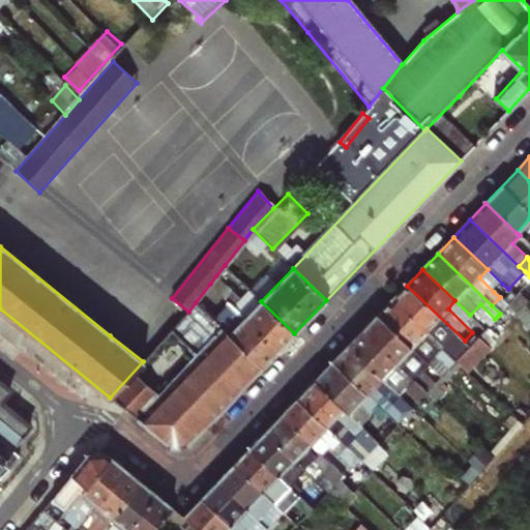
[(494,292),(502,284),(488,269),(479,277),(494,292)]
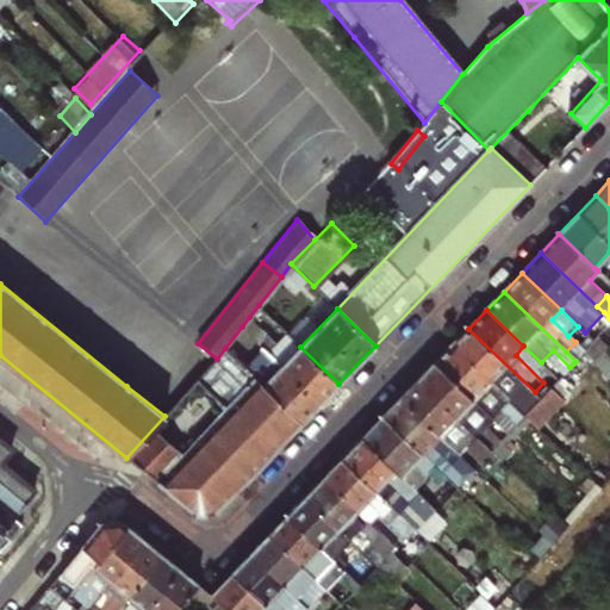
[(290,359),(249,317),(242,327),(251,336),(259,342),(268,353),(281,366),(319,404),(338,384),(300,347),(290,359)]
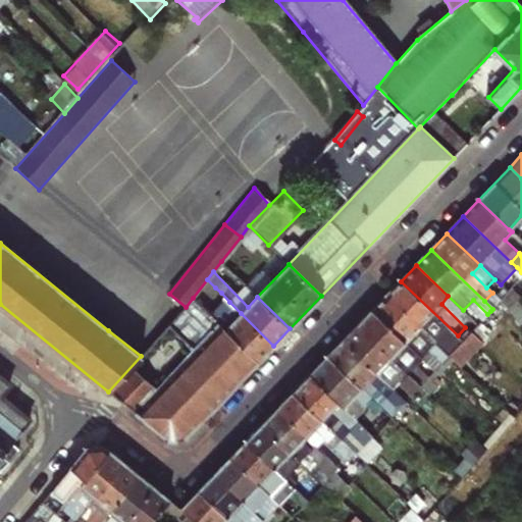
[(208,297),(215,288),(207,279),(193,298),(201,306),(208,297)]
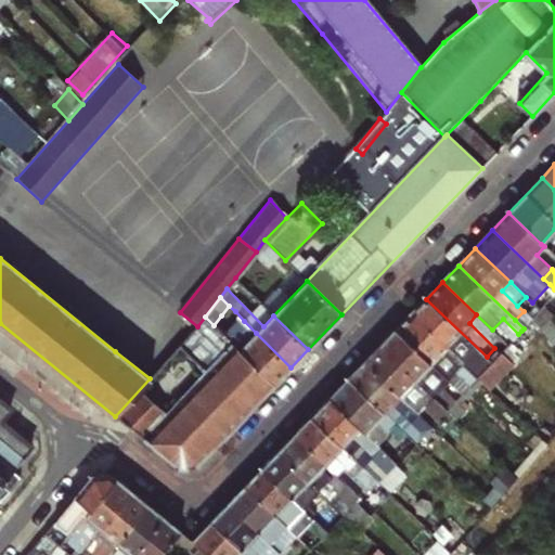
[(426,299),(411,314),(463,364),(477,377),(479,379),(489,388),(504,373),(492,362),(487,357),(426,299)]
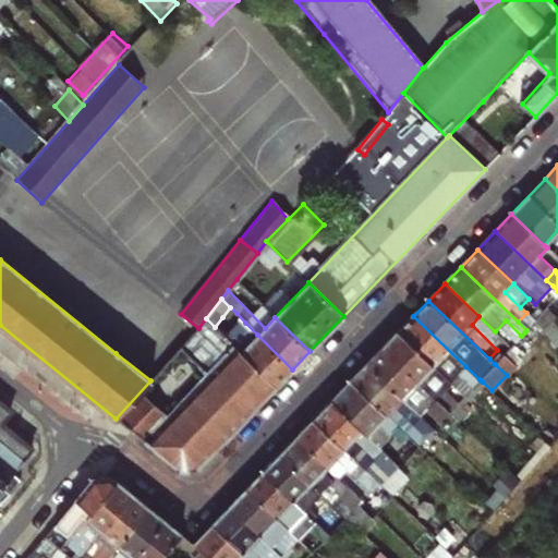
[(245,323),(237,313),(231,318),(241,328),(245,323)]
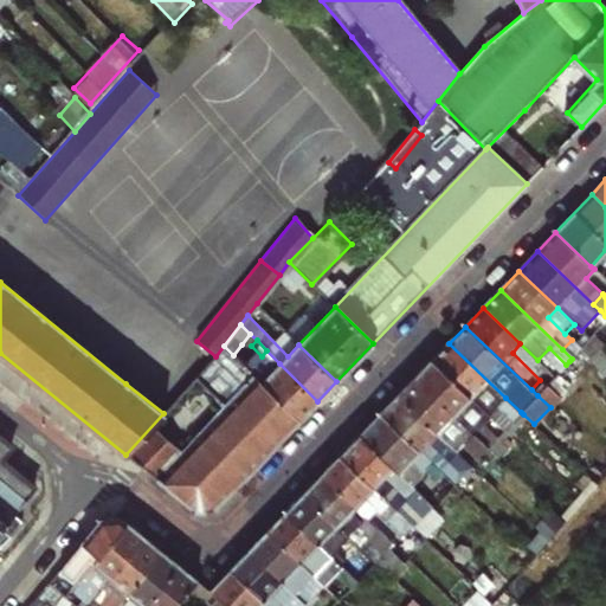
[(449,343),(432,360),(470,397),(488,413),(496,405),(515,424),(523,414),(521,412),(505,398),(449,343)]
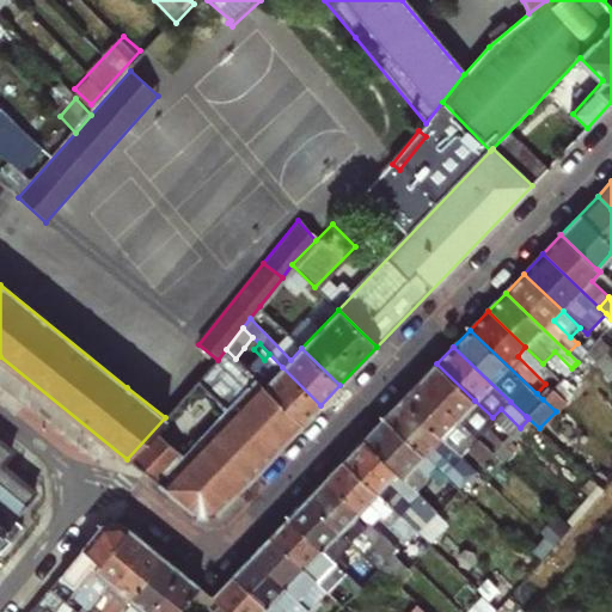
[(248,369),(256,361),(244,348),(236,359),(248,369)]
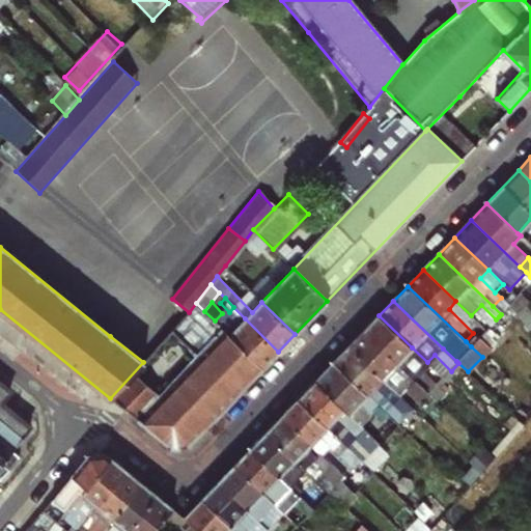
[(143,362),(110,398),(171,447),(186,447),(262,368),(223,329),(215,320),(204,311),(196,303),(189,312),(143,362)]
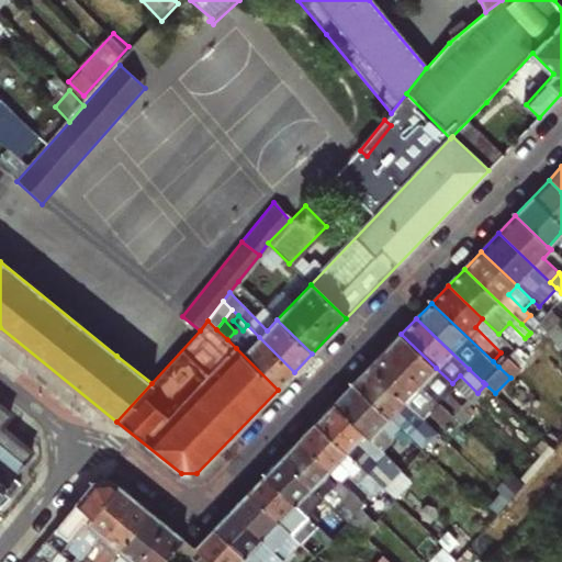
[(530,333),(528,335),(541,355),(554,346),(544,333),(538,323),(530,333)]
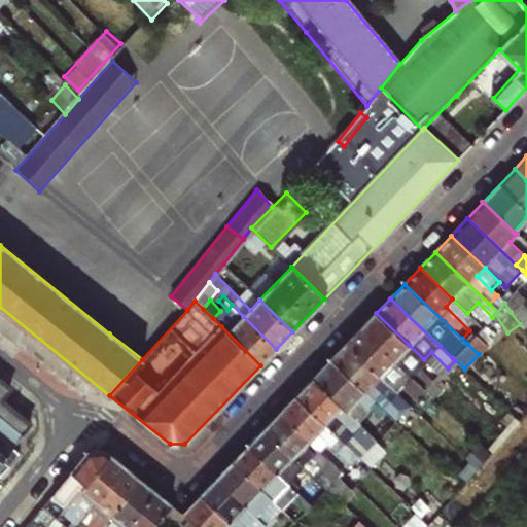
[(523,329),(526,325),(526,312),(521,304),(511,312),(520,324),(523,329)]
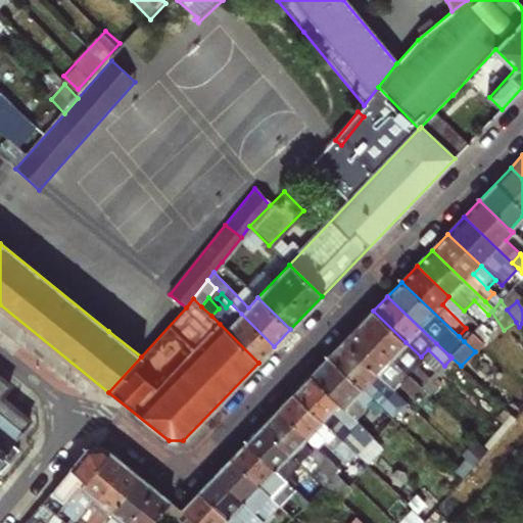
[(233,322),(219,308),(211,316),(220,324),(258,363),(274,346),(241,314),(233,322)]
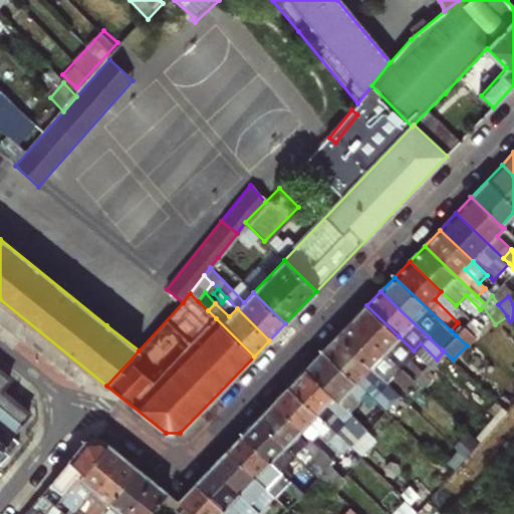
[(351,321),(414,380),(423,371),(393,343),(399,336),(366,305),(351,321)]
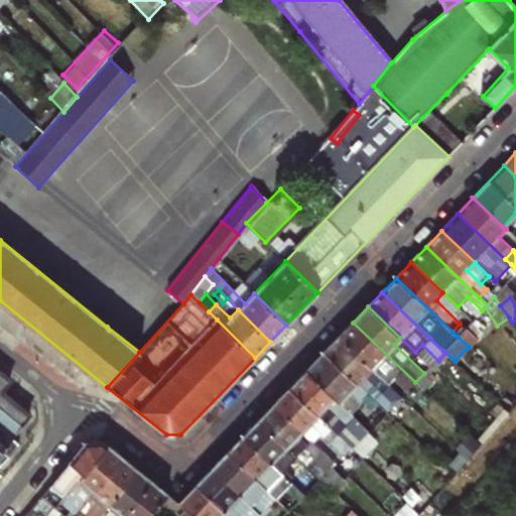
[(460,324),(453,332),(458,337),(472,320),(467,315),(460,324)]
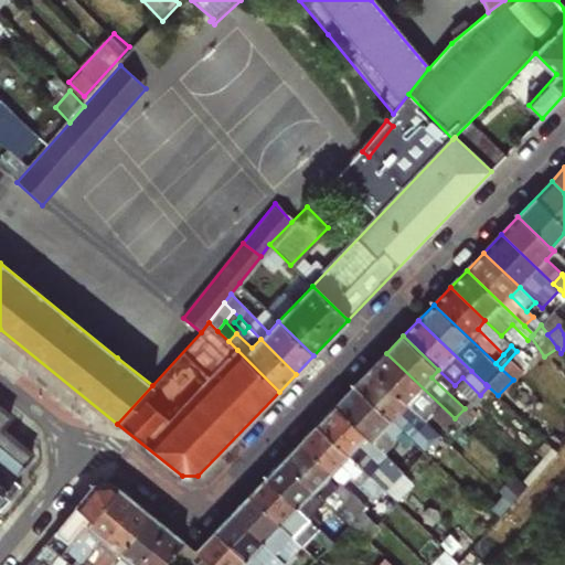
[(386,353),(371,370),(406,403),(414,396),(426,408),(446,427),(455,418),(386,353)]
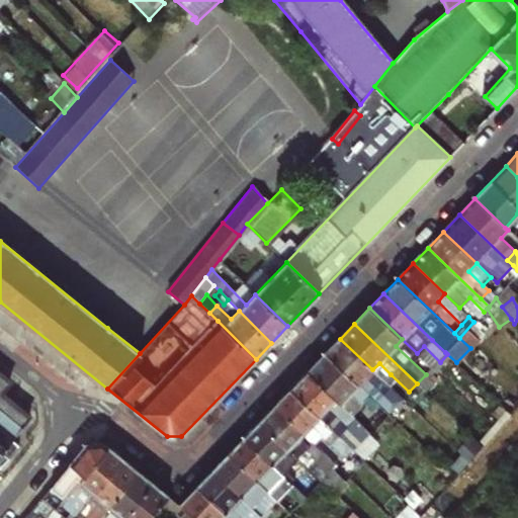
[(372,369),(340,339),(325,354),(358,384),(369,396),(389,414),(397,405),(403,399),(383,380),(372,369)]
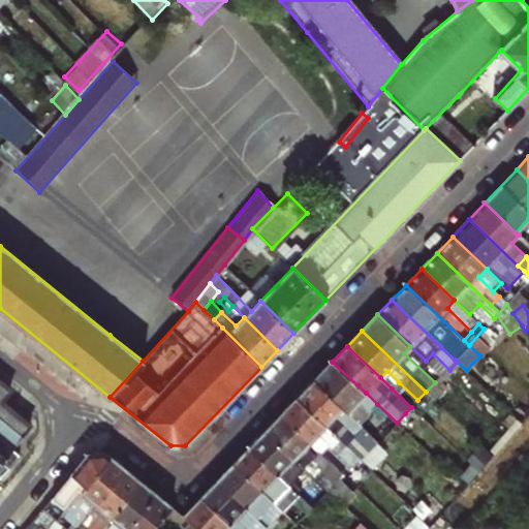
[(366,393),(332,362),(314,380),(347,412),(358,401),(369,411),(377,404),(366,393)]
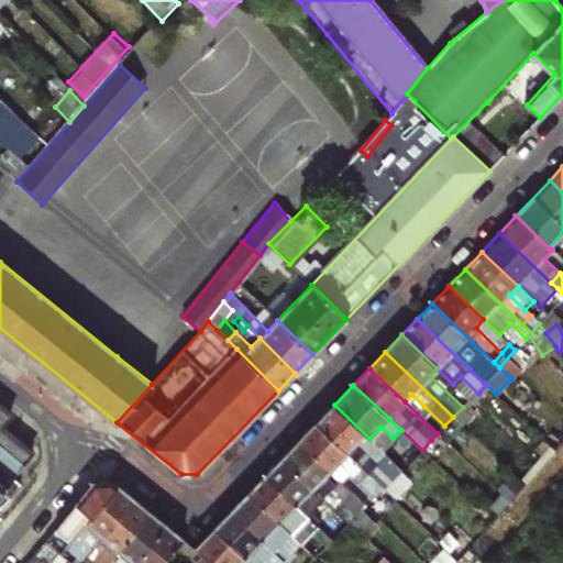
[(412,395),(405,401),(417,414),(424,407),(412,395)]
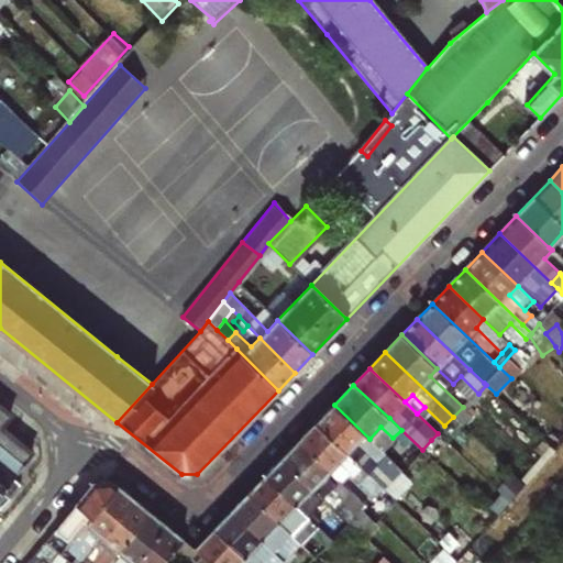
[(382,450),(370,439),(334,405),(316,424),(362,468),(374,456),(382,450)]
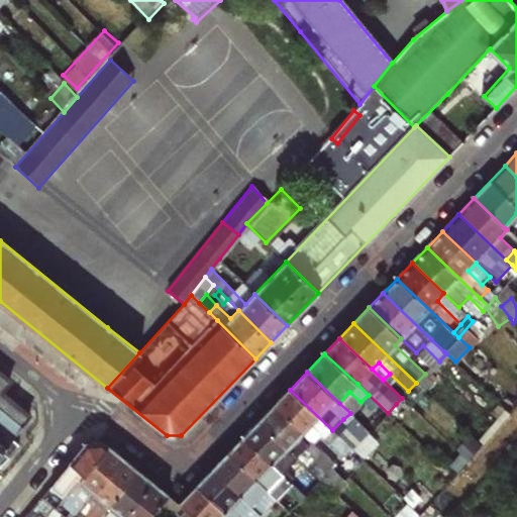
[(0,466),(18,444),(12,439),(28,418),(0,395),(10,382),(0,373),(0,466)]
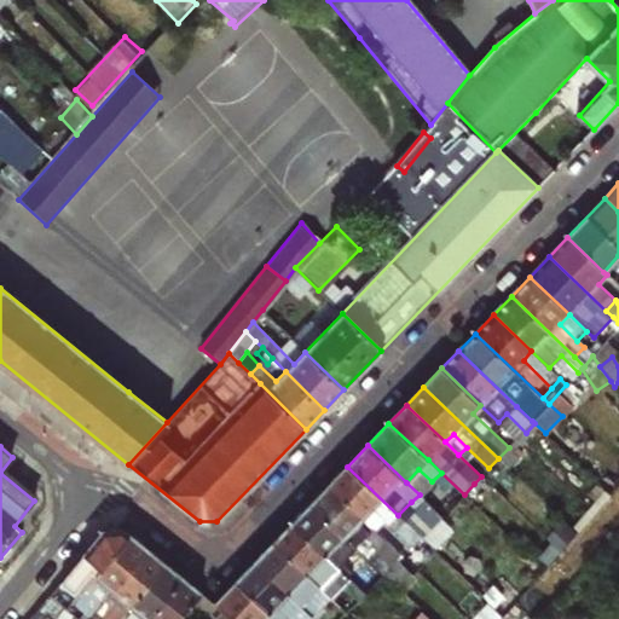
[(509,467),(510,466),(519,457),(509,447),(498,458),(509,467)]
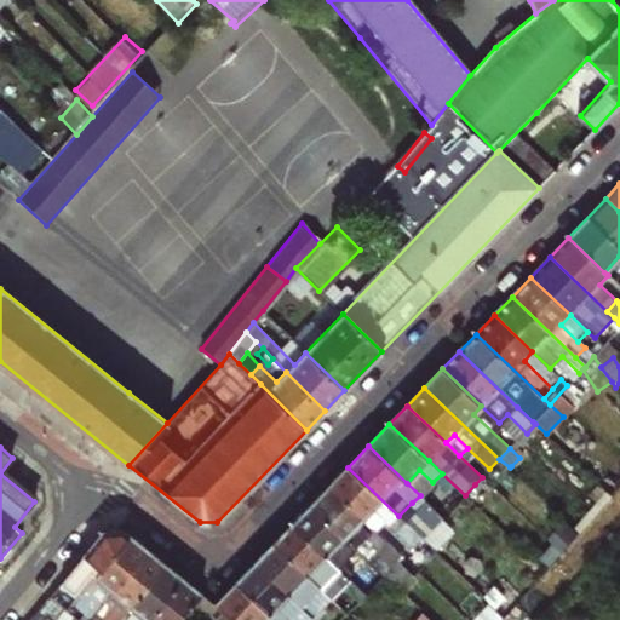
[(399,516),(348,468),(328,487),(380,537),(389,528),(412,550),(415,547),(423,539),(399,516)]
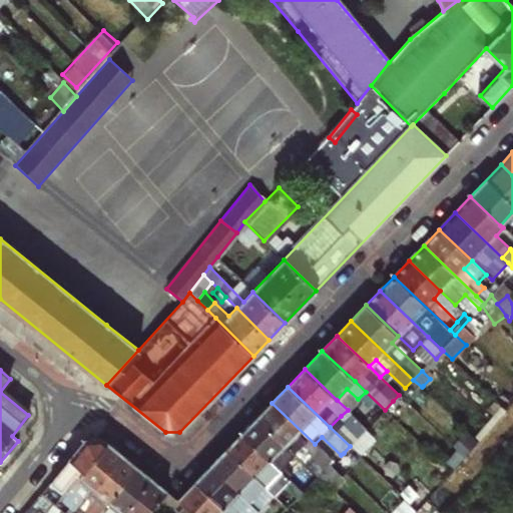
[(337,400),(348,410),(358,399),(347,389),(337,400)]
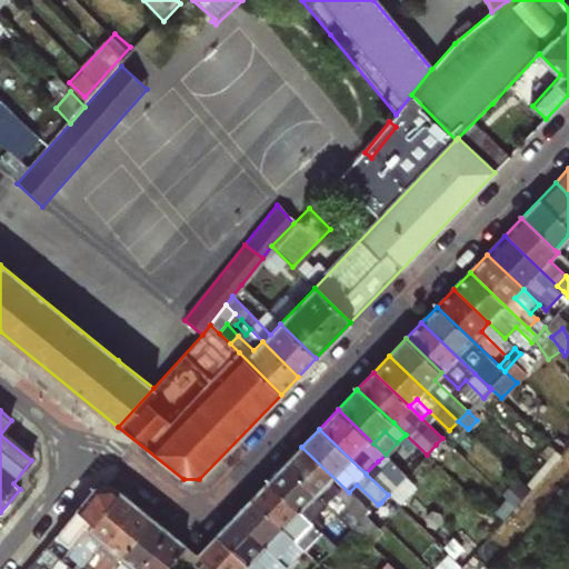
[(557,451),(550,445),(541,455),(548,461),(557,451)]
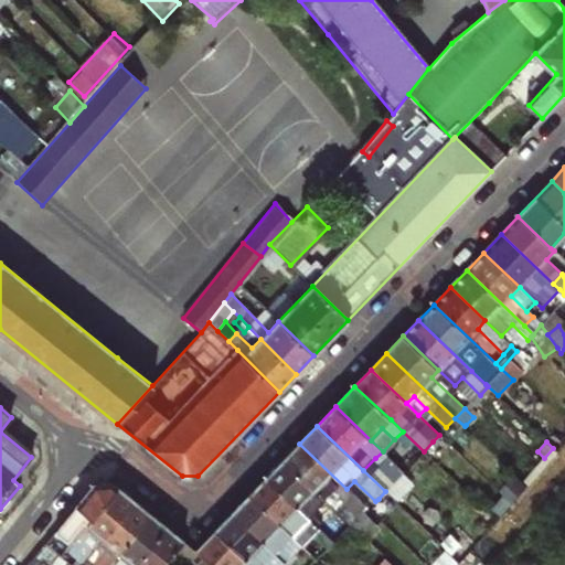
[(299,444),(283,460),(322,499),(336,486),(343,493),(347,489),(299,444)]
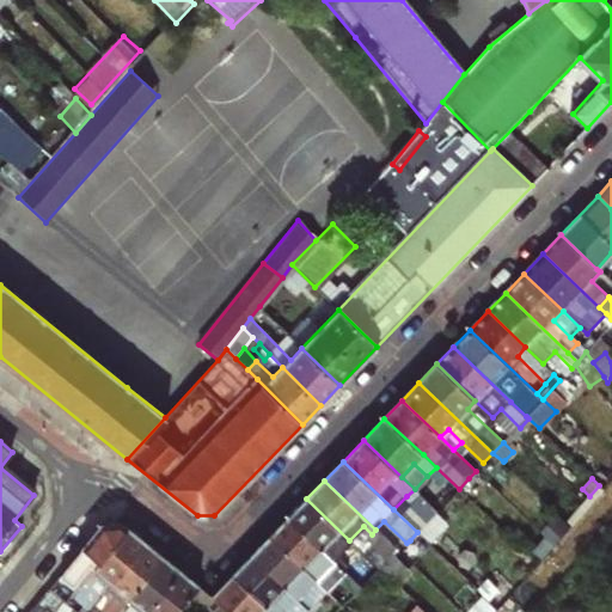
[(415,489),(407,496),(424,513),(432,506),(415,489)]
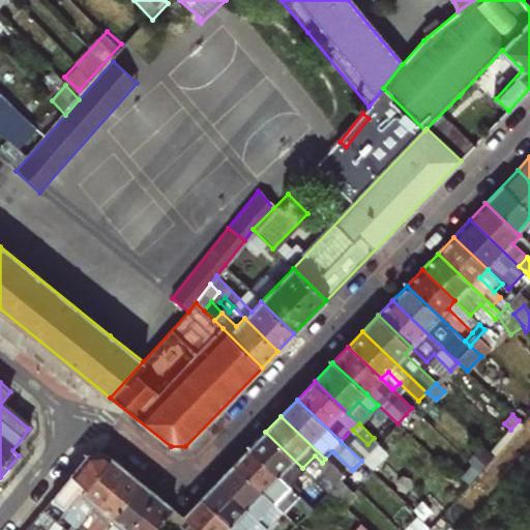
[(398,423),(390,431),(413,451),(420,444),(398,423)]
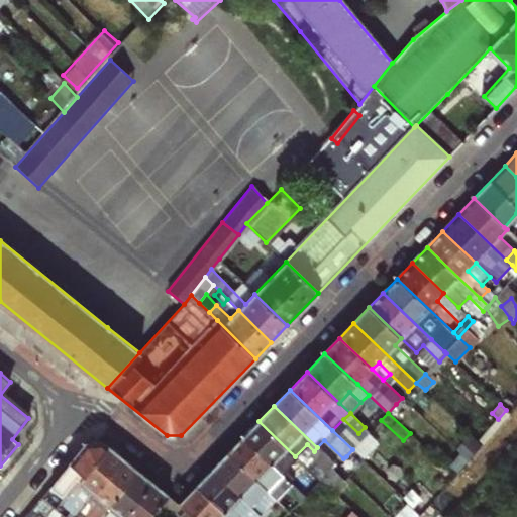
[(295,456),(259,421),(242,437),(282,475),(297,458),(295,456)]
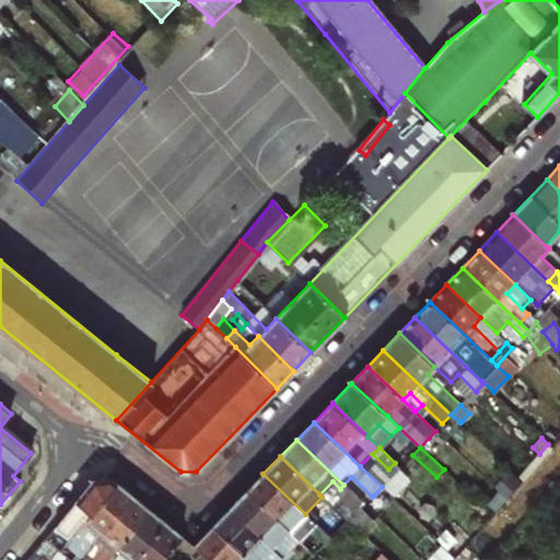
[(329,537),(305,514),(263,474),(246,491),(288,532),(298,540),(307,531),(323,545),(329,537)]
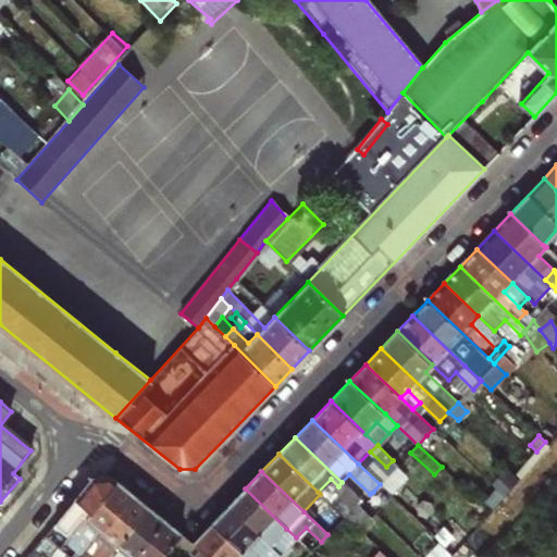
[(91,477),(42,536),(59,549),(60,549),(115,481),(110,475),(91,477)]
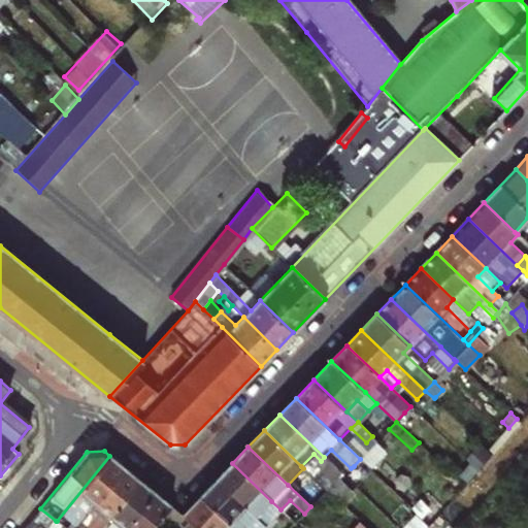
[(342,474),(324,457),(321,461),(314,454),(301,466),(303,468),(311,476),(319,468),(334,484),(342,474)]
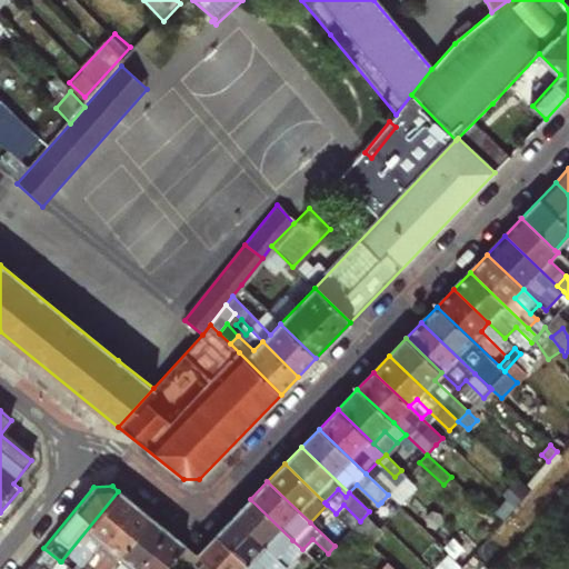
[(118,491),(61,561),(63,563),(70,568),(82,568),(90,560),(92,557),(135,505),(118,491)]
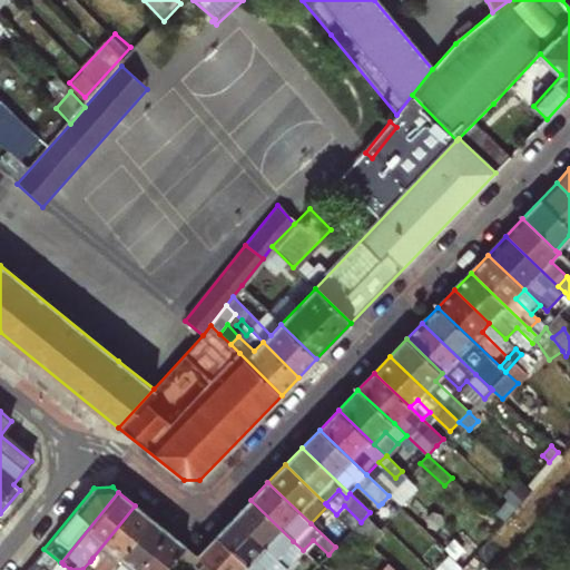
[(396,503),(389,495),(382,503),(389,510),(396,503)]
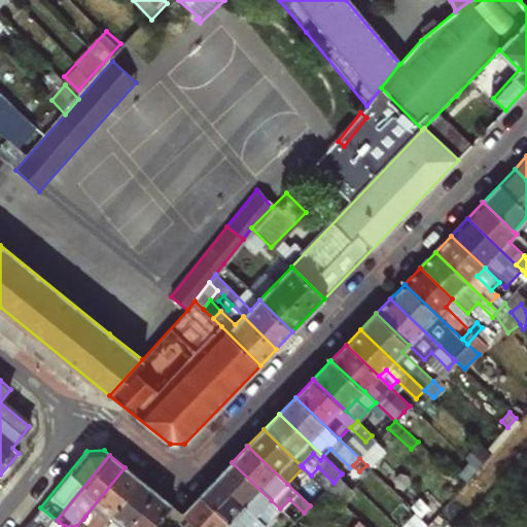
[(232,462),(216,479),(255,517),(265,526),(274,526),(269,522),(280,508),(271,500),(232,462)]
